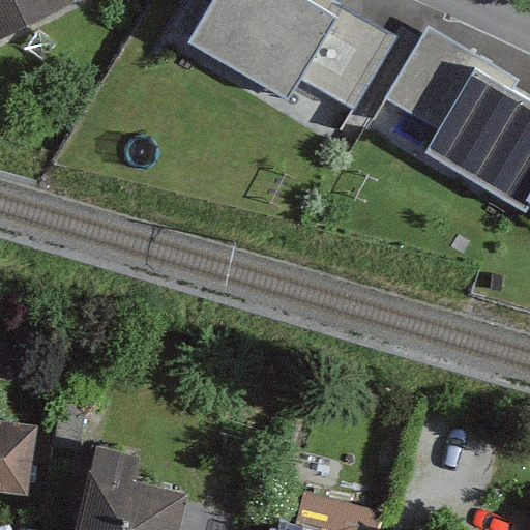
[(0,0),(0,30),(64,0),(0,0)]
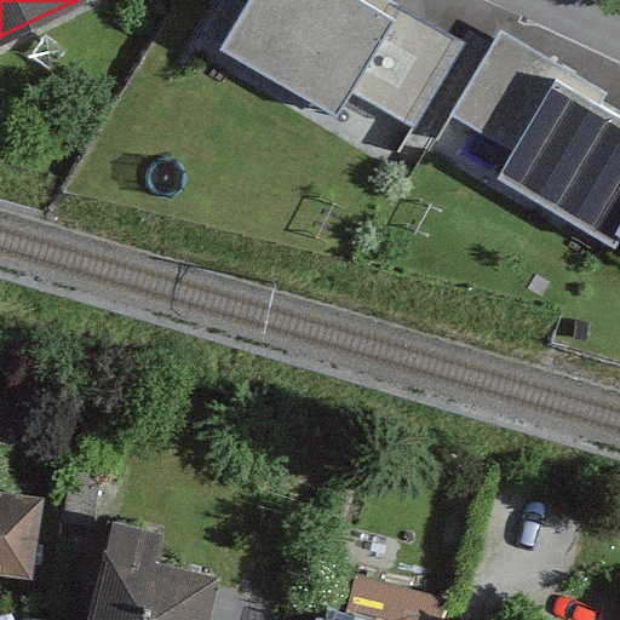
[(246,0),(219,45),(337,115),(352,90),(415,127),(466,42),(395,0),(246,0)]
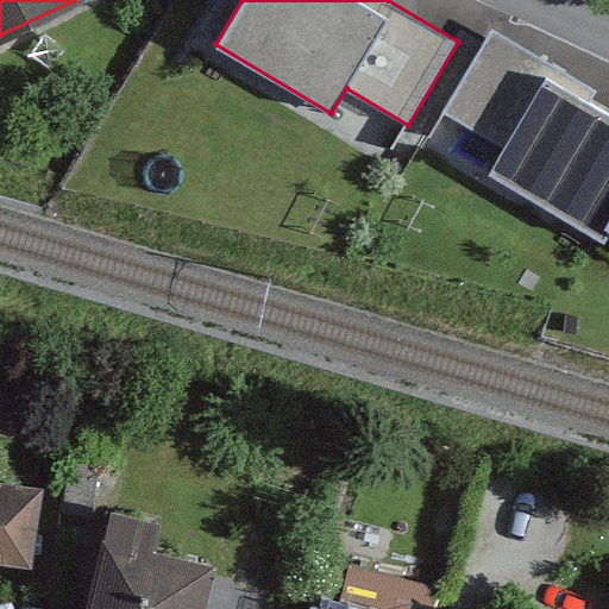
[(596,90),(493,27),(440,113),(501,150),(487,171),(596,238),(608,215),(608,113),(589,101),(596,90)]
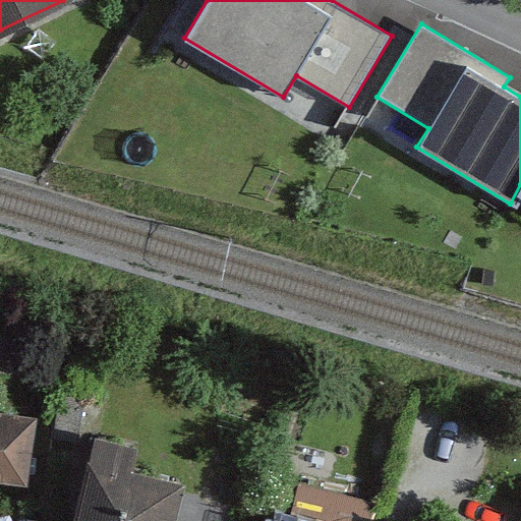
[(40,415),(0,410),(0,483),(32,487),(40,415)]
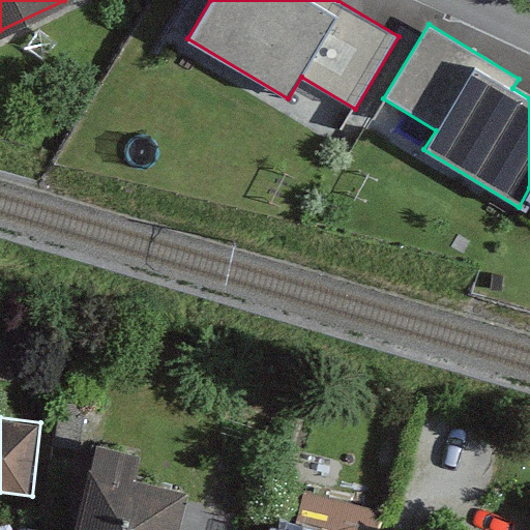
[(142,459),(87,445),(66,529),(184,529),(193,494),(137,480),(142,459)]
